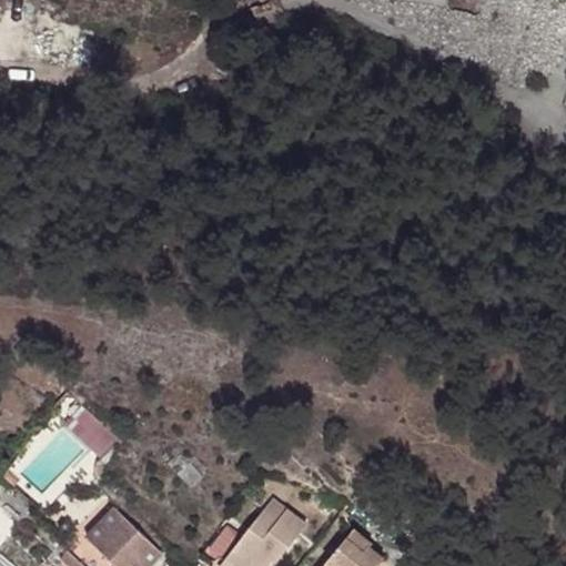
[(118,438),(82,405),(68,421),(103,454),(118,438)]
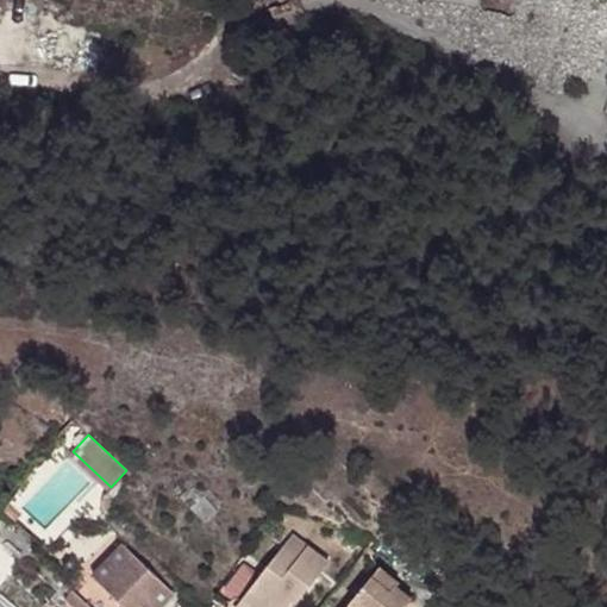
[(7,504),(4,509),(16,519),(19,514),(7,504)]
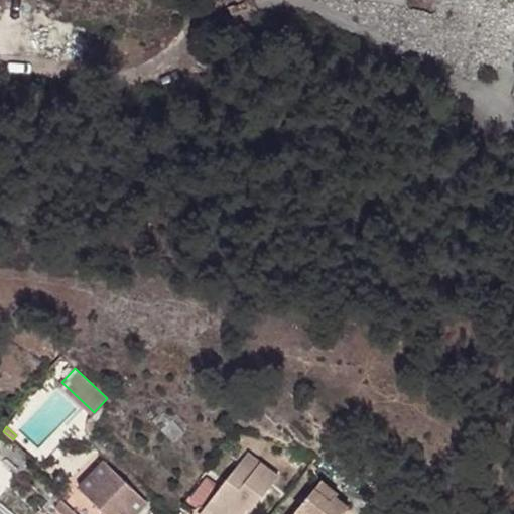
[(164,429),(163,430),(157,438),(169,448),(177,438),(164,429)]
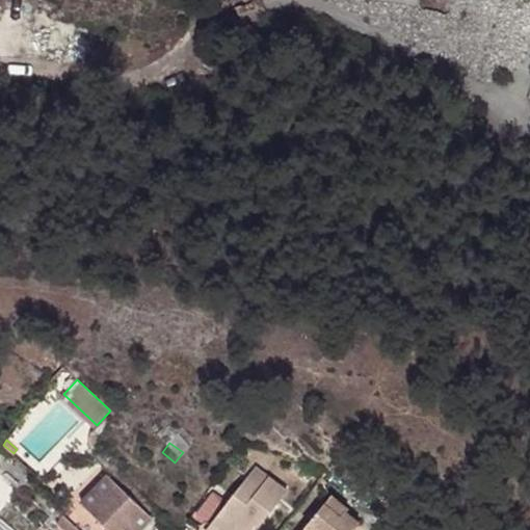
[(256,466),(249,474),(258,480),(264,472),(256,466)]
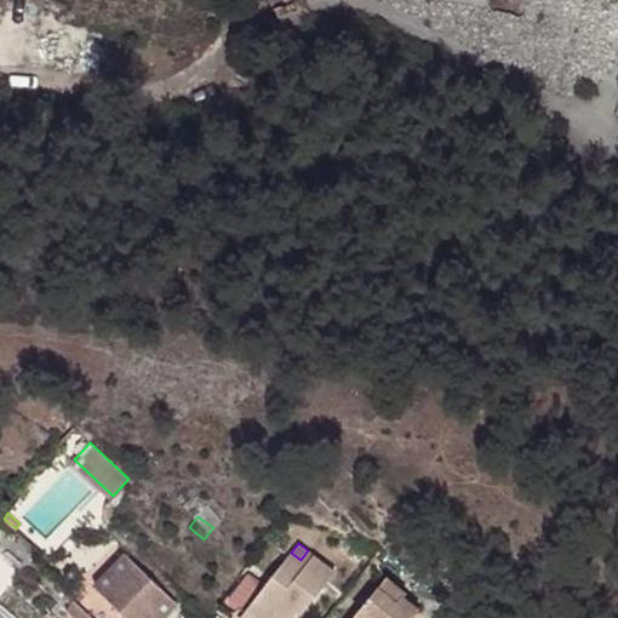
[(0,602),(24,570),(0,550),(0,602)]
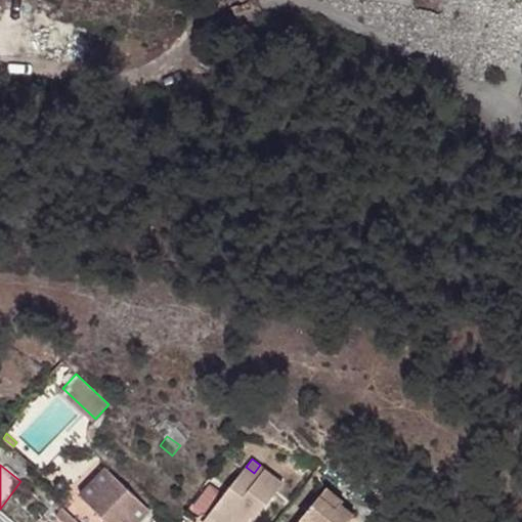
[(254,473),(246,467),(209,514),(219,521),(251,521),(276,490),(271,486),(277,478),(260,465),(254,473)]
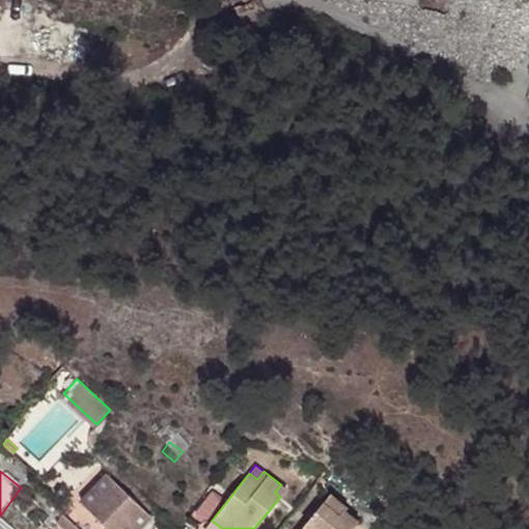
[(137,528),(142,524),(111,495),(96,481),(79,499),(76,496),(61,511),(64,514),(79,528),(137,528)]
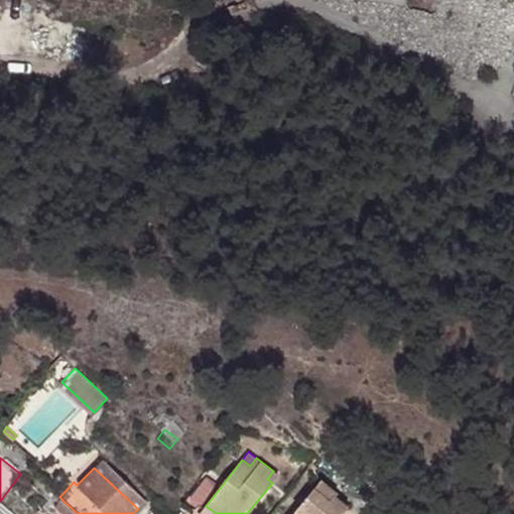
[(278,475),(273,471),(267,479),(272,483),(278,475)]
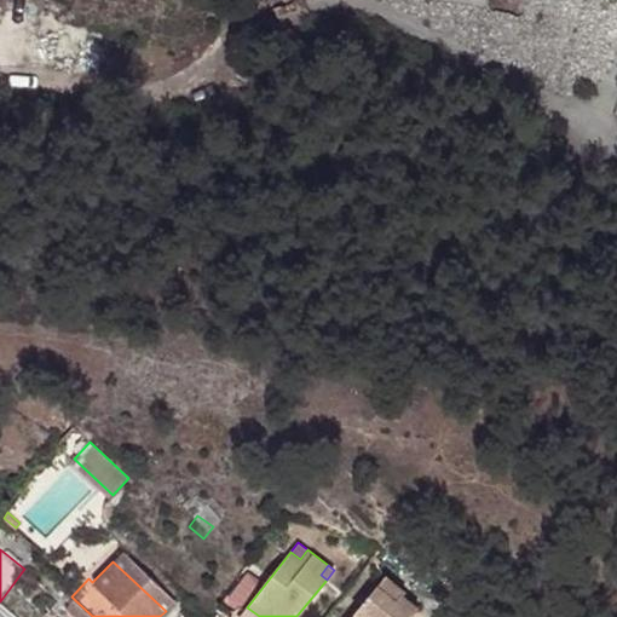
[(384,575),(349,616),(409,616),(416,609),(401,595),(404,592),(384,575)]
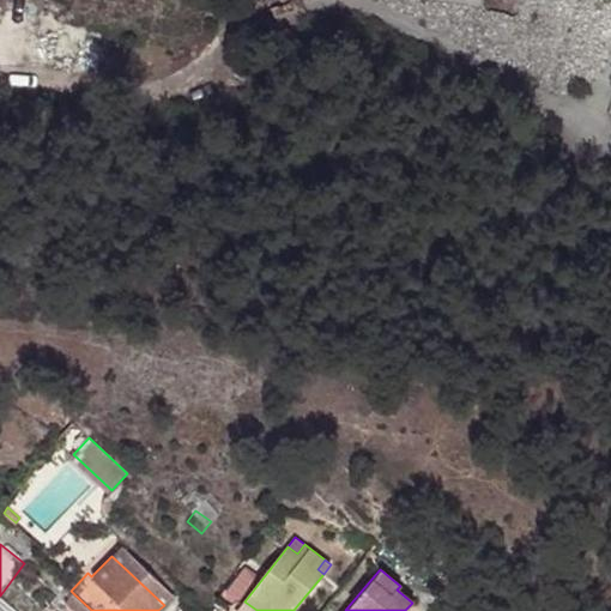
[(451,579),(443,573),(437,580),(445,585),(451,579)]
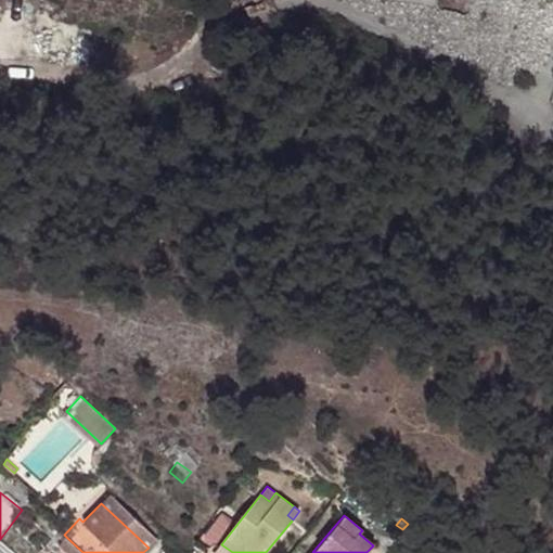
[(63,543),(72,552),(82,552),(67,538),(63,543)]
